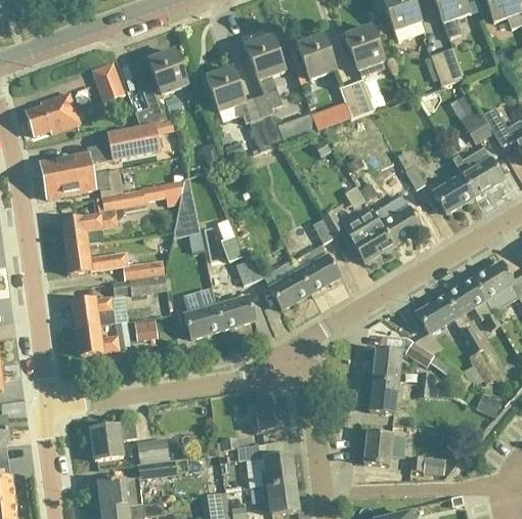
[(408,28),(421,24),(412,0),(383,0),(394,33),(395,33),(398,42),(412,37),(408,28)]
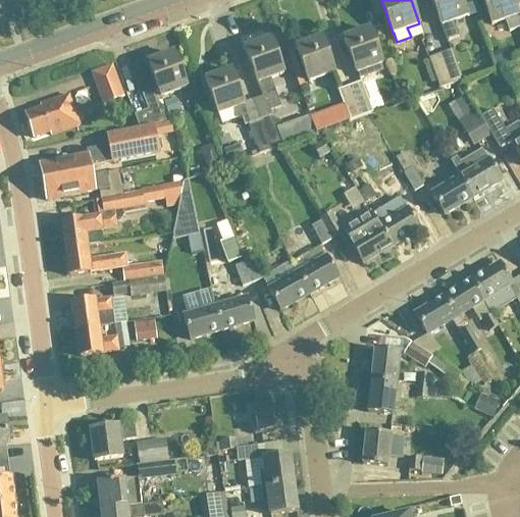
[(432,0),(442,24),(443,24),(449,41),(450,41),(449,39),(460,36),(454,20),(468,15),(462,0),(432,0)]
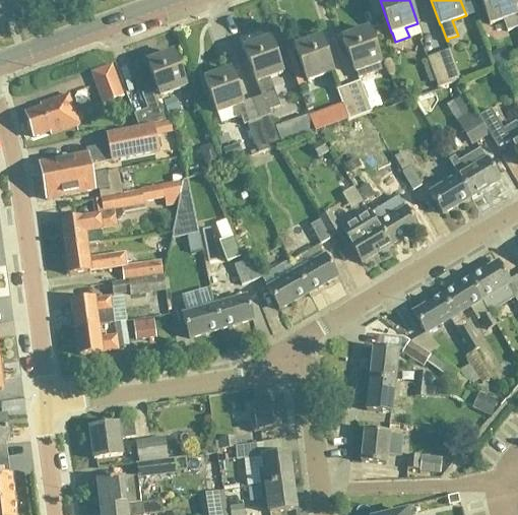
[(508,29),(517,26),(517,18),(515,14),(516,13),(511,0),(481,0),(490,22),(504,18),(508,29)]
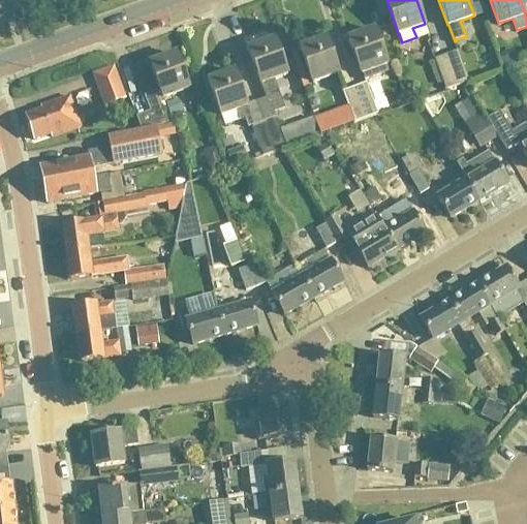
[(239,22),(225,25),(233,50),(241,47),(239,37),(242,36),(239,22)]
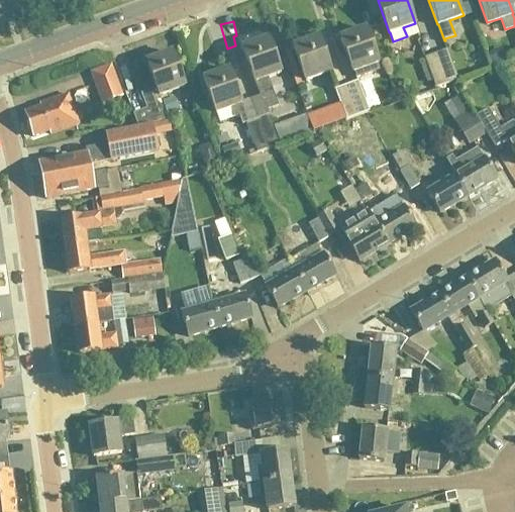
[(378,62),(380,62),(368,26),(362,28),(361,26),(359,27),(347,31),(347,33),(341,35),(353,71),(354,70),(356,76),(380,68),(378,62)]
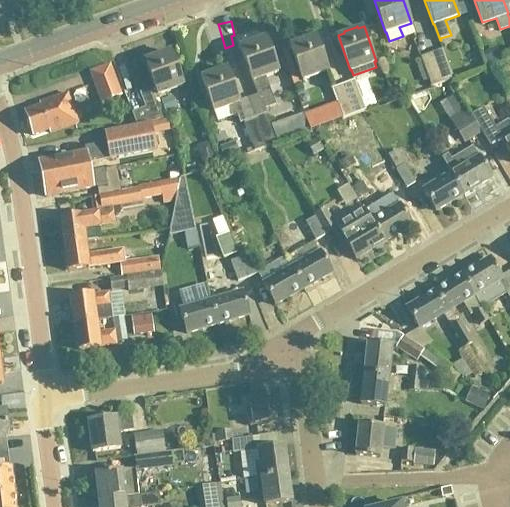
[(329,70),(317,35),(310,37),(309,36),(297,40),(296,40),(297,42),(291,44),(303,79),(329,70)]
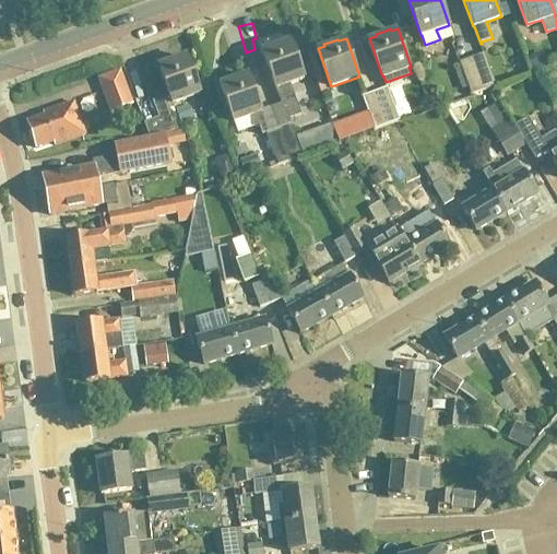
[(305,77),(292,39),(285,42),(284,39),(283,39),(283,40),(270,45),(271,46),(263,49),(276,87),(286,114),(275,117),(291,158),(303,153),(289,117),(301,113),(291,82),(305,77)]
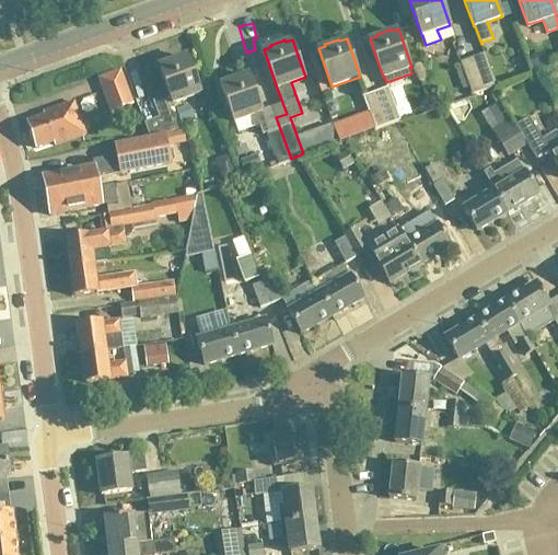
[(474,55),(486,89),(498,84),(486,50),(474,55)]
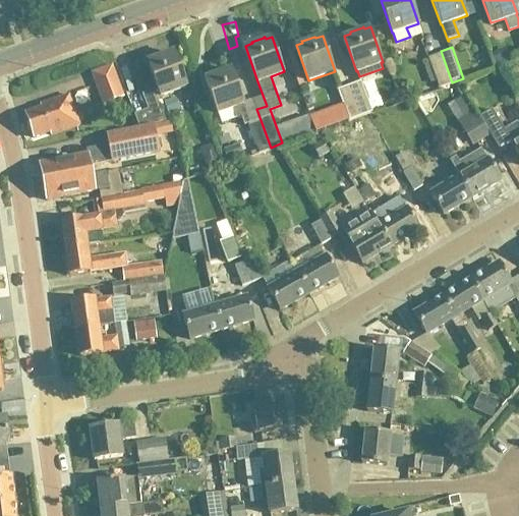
[(187,87),(174,51),(169,53),(168,52),(167,52),(155,57),(156,58),(149,60),(159,88),(142,93),(148,107),(134,111),(139,125),(154,122),(165,118),(158,97),(187,87)]
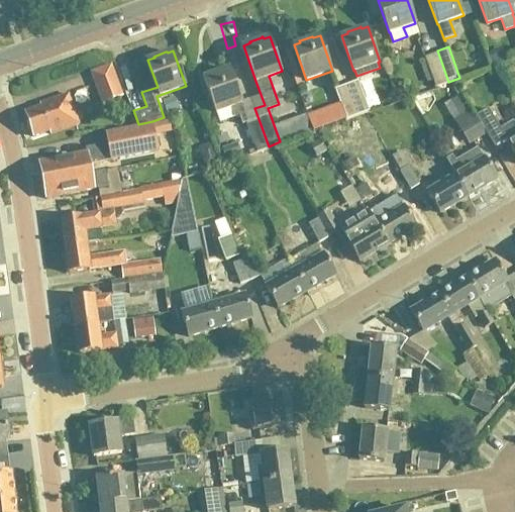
[(448,82),(437,50),(425,56),(436,86),(448,82)]
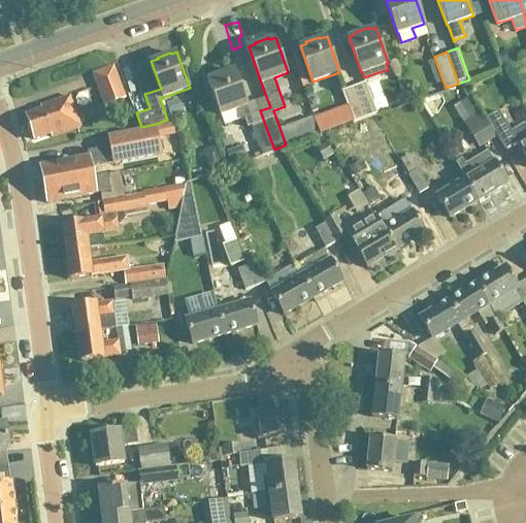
[(116,64),(116,63),(93,70),(104,103),(127,96),(116,64)]
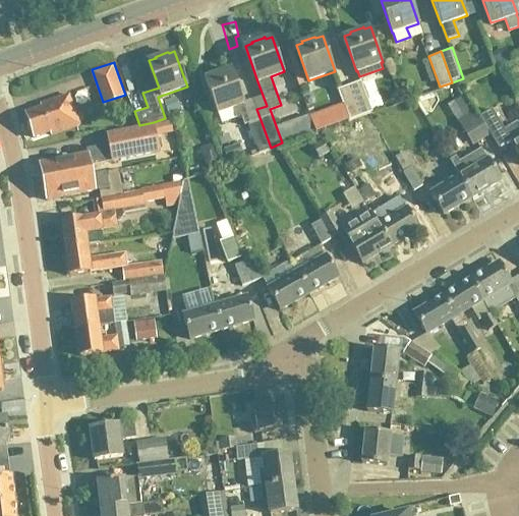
[(260,152),(271,148),(256,109),(247,113),(244,104),(243,104),(231,68),(224,71),(224,69),(212,74),(212,73),(211,74),(211,75),(205,77),(218,113),(232,108),(235,118),(241,116),(244,124),(249,122),(260,152)]
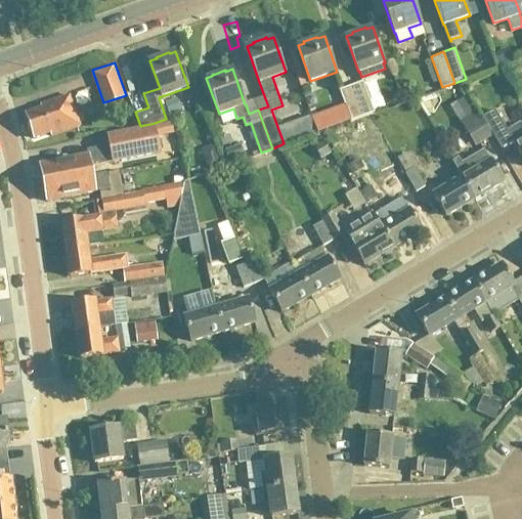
[(352,85),(363,116),(375,112),(363,81),(352,85)]
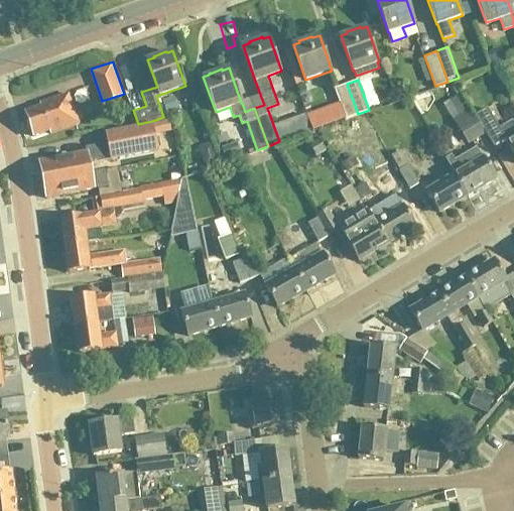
[(347,118),(358,114),(347,84),(336,88),(347,118)]
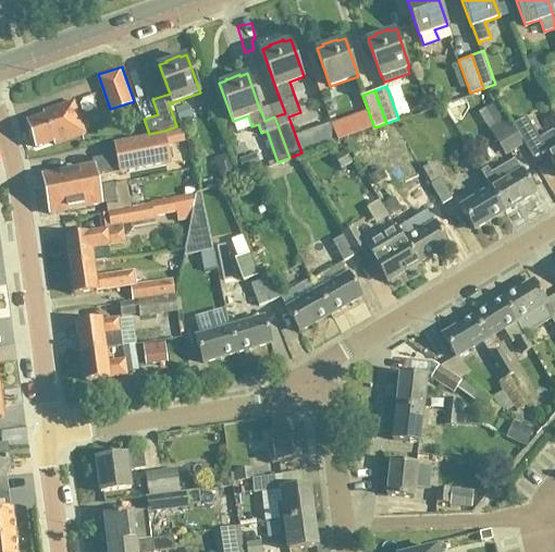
[(28,120),(37,146),(38,147),(54,142),(54,144),(84,133),(81,124),(83,123),(74,99),(44,111),(45,113),(28,120)]
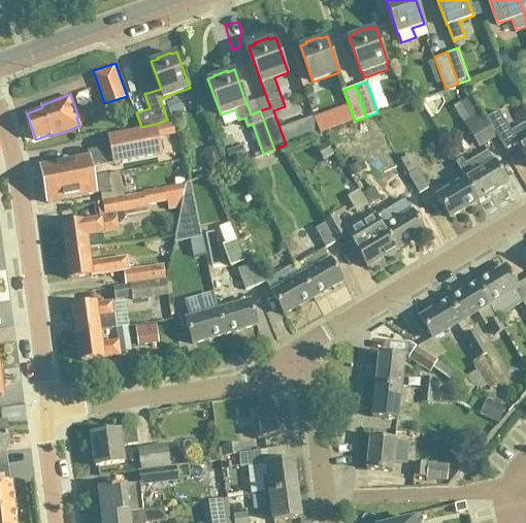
[(486,117),(489,121),(500,139),(513,132),(498,108),(486,117)]
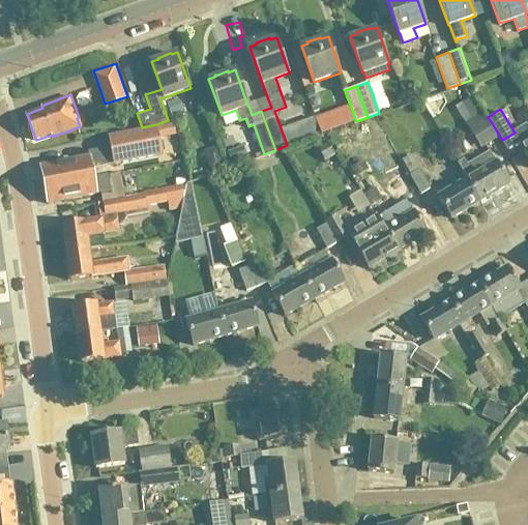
[(41,165),(46,185),(94,175),(92,168),(163,153),(156,124),(142,127),(143,129),(109,136),(111,146),(88,150),(89,155),(69,159),(66,157),(61,158),(60,162),(41,165)]
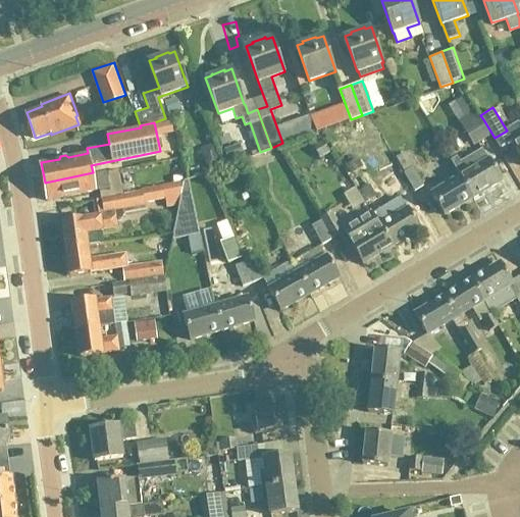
[(324,161),(316,141),(295,149),(303,169),(324,161)]
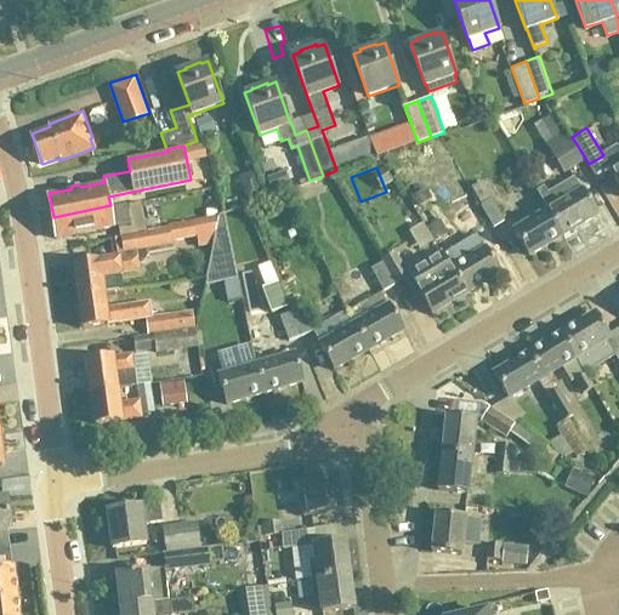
[(263,194),(255,169),(238,174),(245,199),(263,194)]
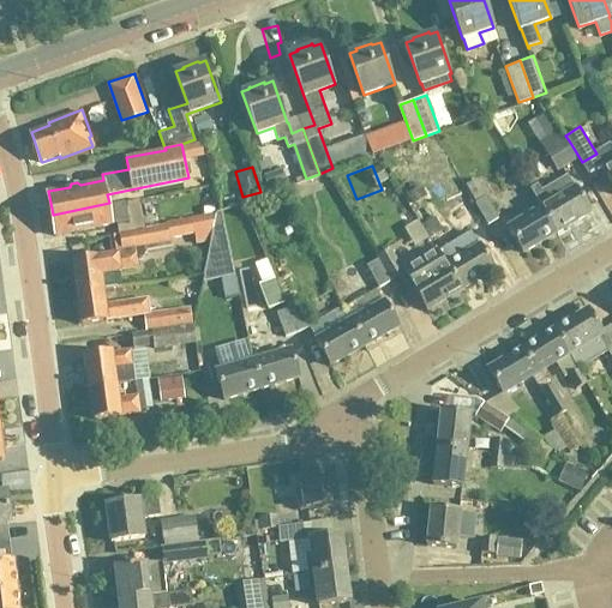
[(532,187),(543,204),(557,228),(591,208),(569,172),(543,188),(539,182),(532,187)]
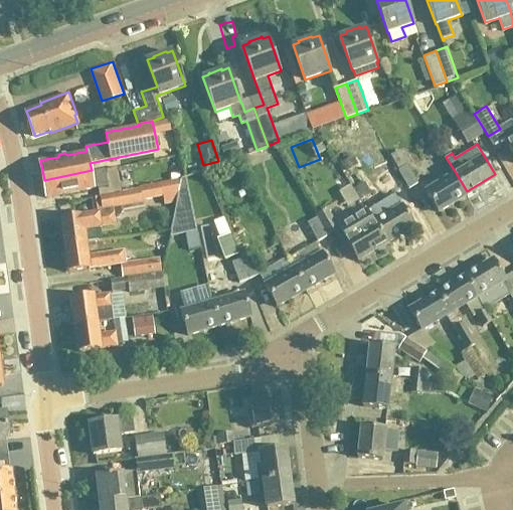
[(389,154),(398,168),(408,186),(417,181),(406,163),(407,162),(398,148),(389,154)]
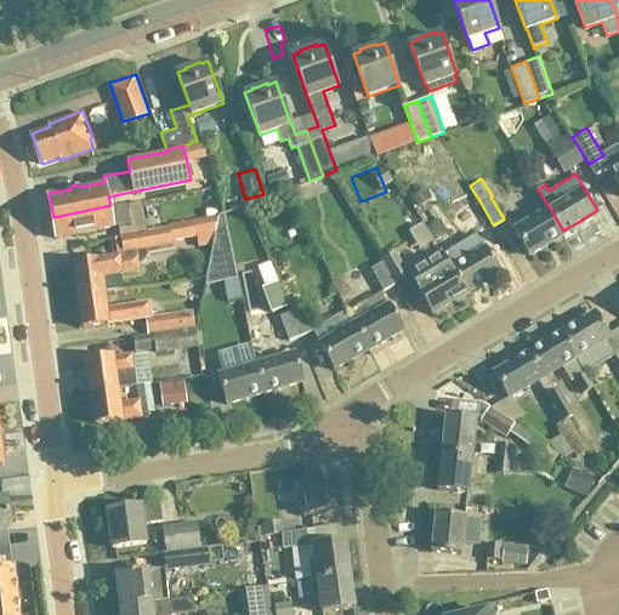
[(119,234),(147,228),(142,199),(128,201),(131,222),(118,225),(119,234)]
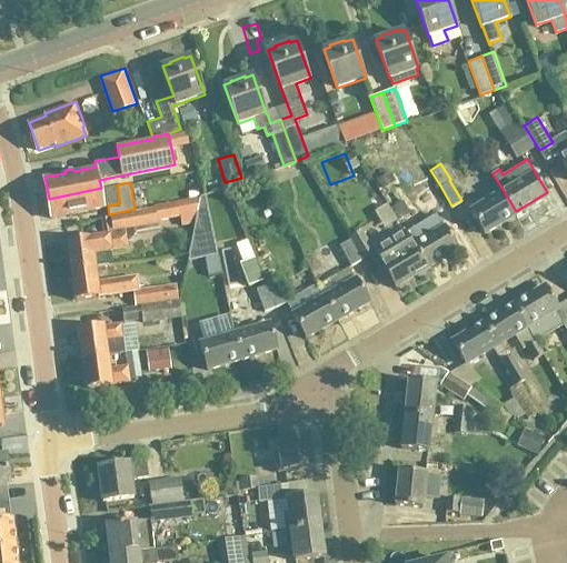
[(120,203),(117,184),(101,188),(49,199),(52,217),(108,205),(120,203)]
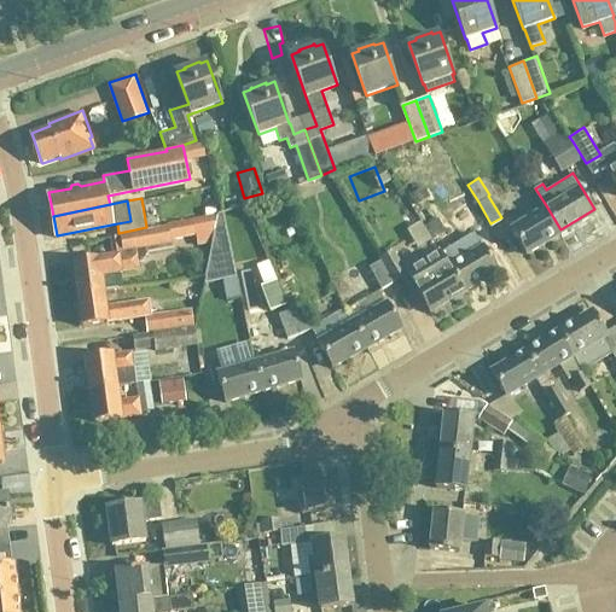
[(527,250),(561,229),(546,205),(512,226),(527,250)]
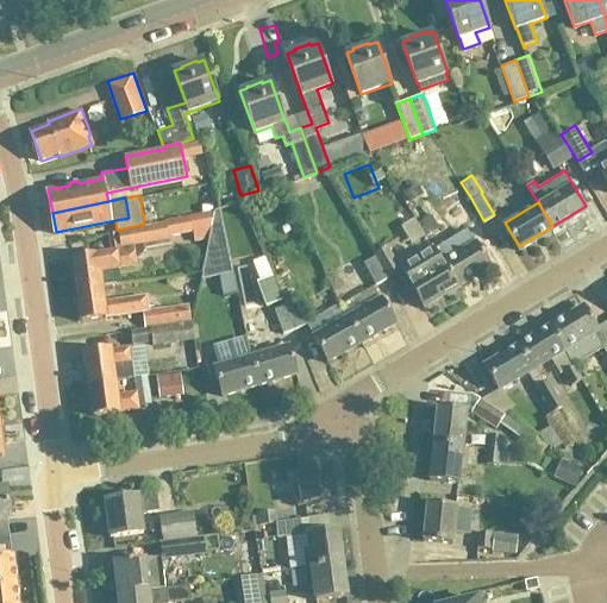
[(108,232),(112,252),(118,251),(120,265),(119,265),(100,268),(102,284),(121,282),(119,267),(137,264),(136,256),(142,255),(142,249),(136,250),(135,245),(144,243),(145,247),(171,243),(169,234),(193,230),(194,239),(210,237),(212,224),(216,208),(164,218),(164,220),(144,224),(117,230),(108,232)]
